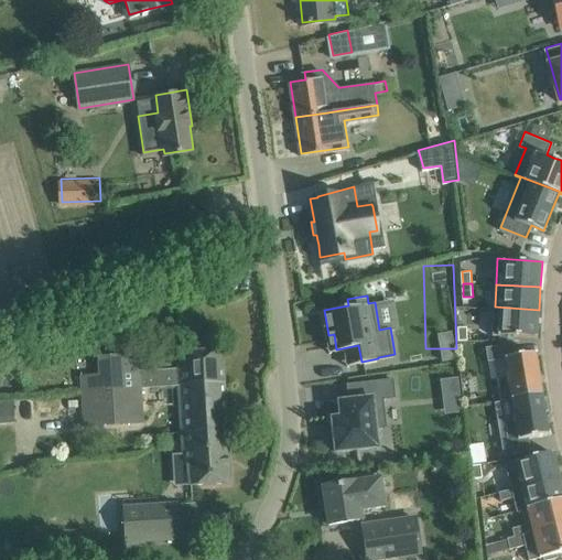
[(495,307),(493,333),(538,335),(539,310),(495,307)]
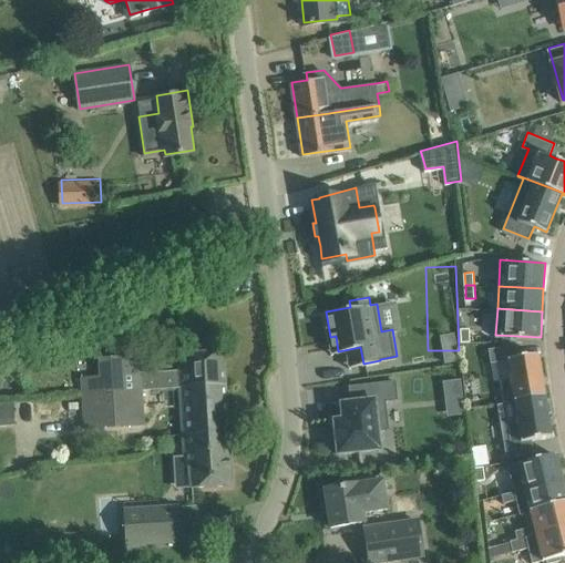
[(470,327),(461,327),(462,340),(471,340),(470,327)]
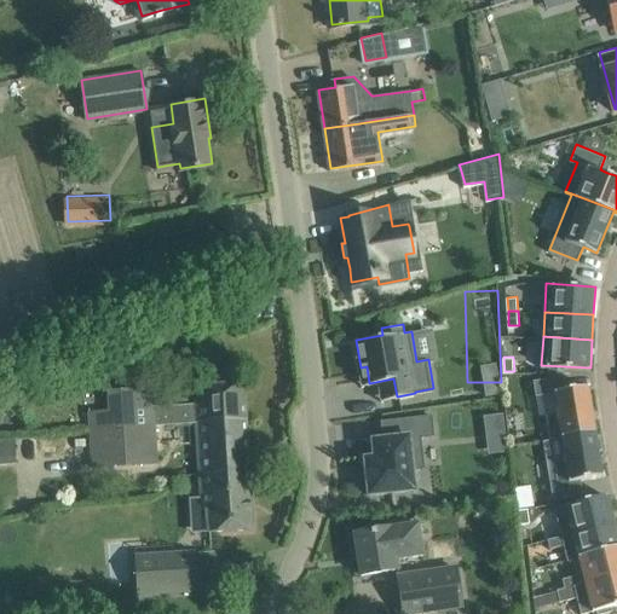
[(564,374),(534,378),(537,394),(555,391),(558,411),(547,412),(551,436),(595,429),(594,418),(593,410),(588,384),(566,388),(564,374)]
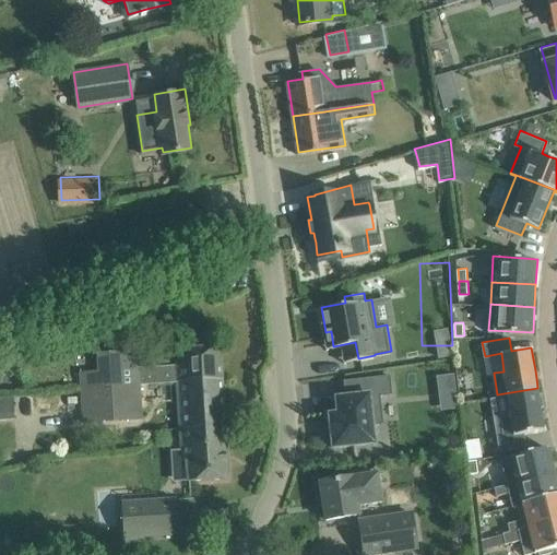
[(139,382),(178,380),(222,377),(221,344),(176,347),(178,367),(138,369),(137,349),(99,352),(101,369),(85,370),(86,386),(139,382)]
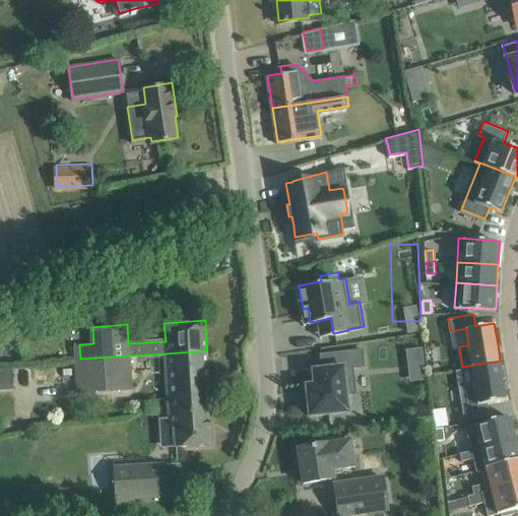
[(394,337),(405,415),(431,412),(419,333),(394,337)]
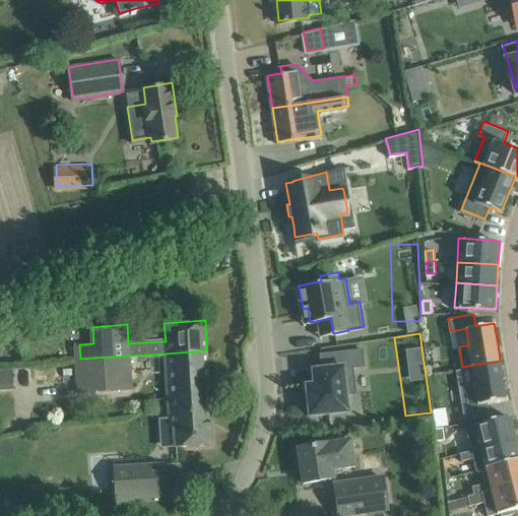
[(353,365),(365,364),(363,346),(320,351),(321,367),(313,368),(315,382),(307,383),(310,413),(348,409),(346,393),(357,391),(353,365)]
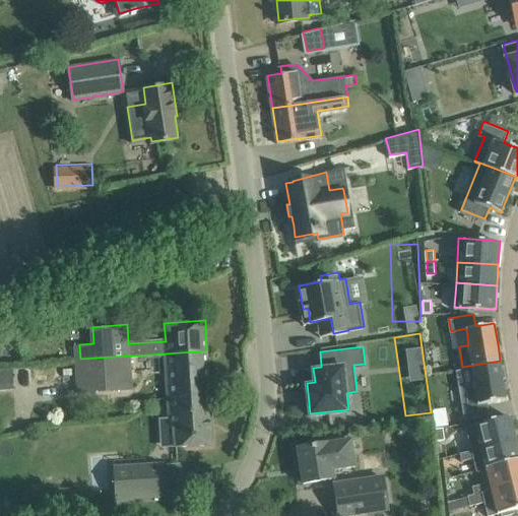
[(206,350),(166,353),(169,396),(209,393),(206,350)]
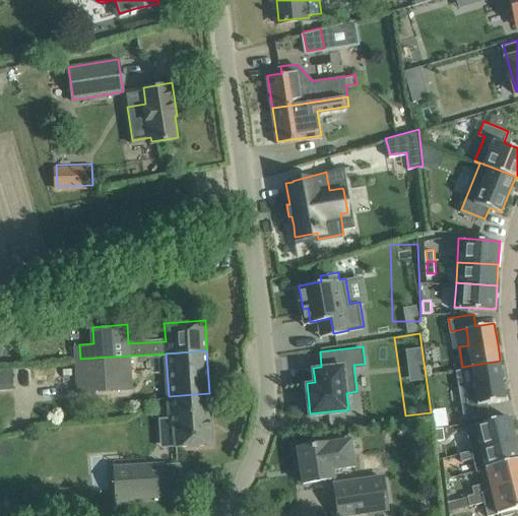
[(79,375),(80,388),(82,388),(82,390),(131,387),(129,356),(80,359),(81,375),(79,375)]
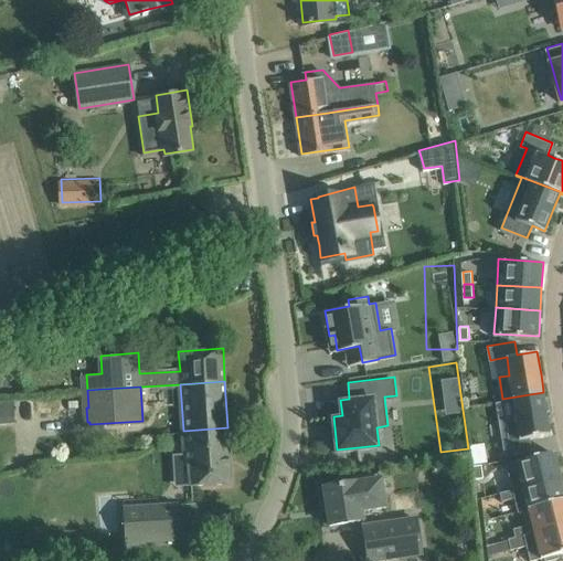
[(543,392),(502,399),(502,400),(513,399),(516,415),(506,416),(509,438),(502,440),(505,454),(532,450),(530,436),(550,434),(549,422),(548,415),(546,410),(550,409),(548,397),(544,397),(543,392)]
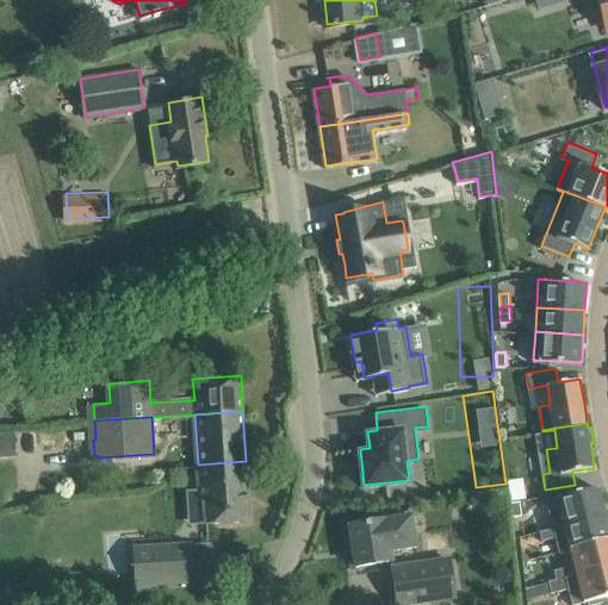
[(0,456),(16,456),(14,430),(0,429),(0,456)]
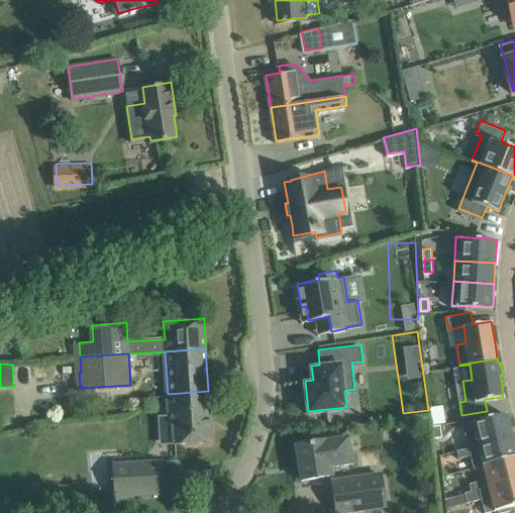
[(173,413),(175,442),(211,440),(208,391),(168,394),(169,413),(173,413)]
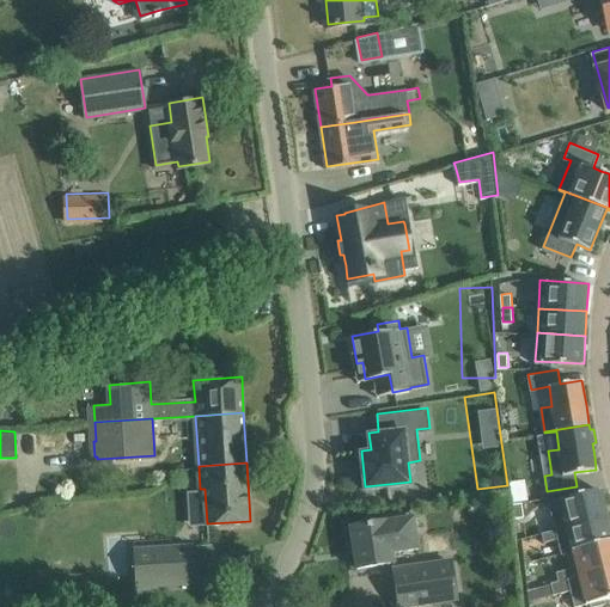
[(601,488),(549,501),(555,528),(608,515),(601,488)]
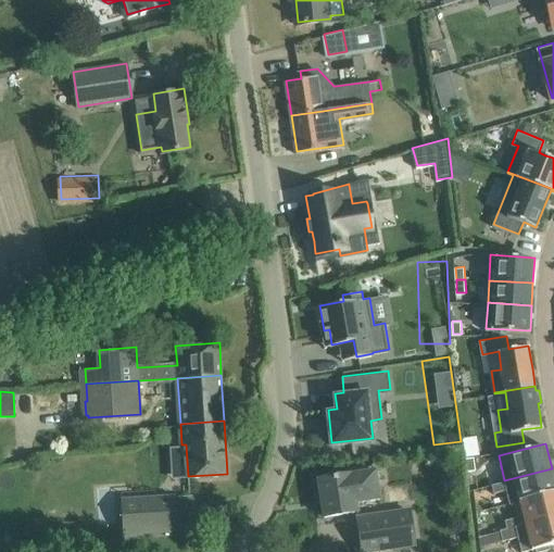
[(475,455),(466,456),(467,469),(476,468),(475,455)]
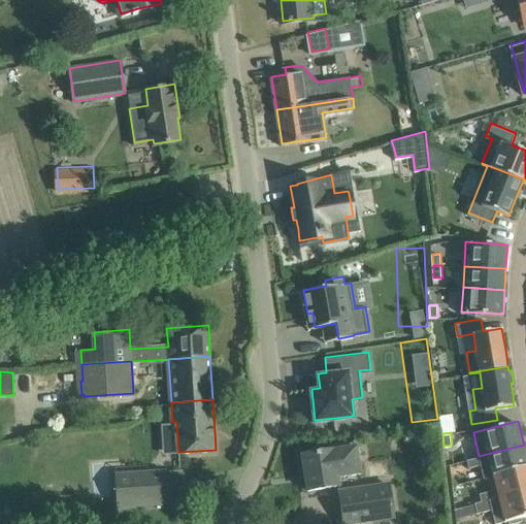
[(361,473),(356,439),(297,449),(301,472),(306,472),(308,489),(339,484),(338,478),(361,473)]
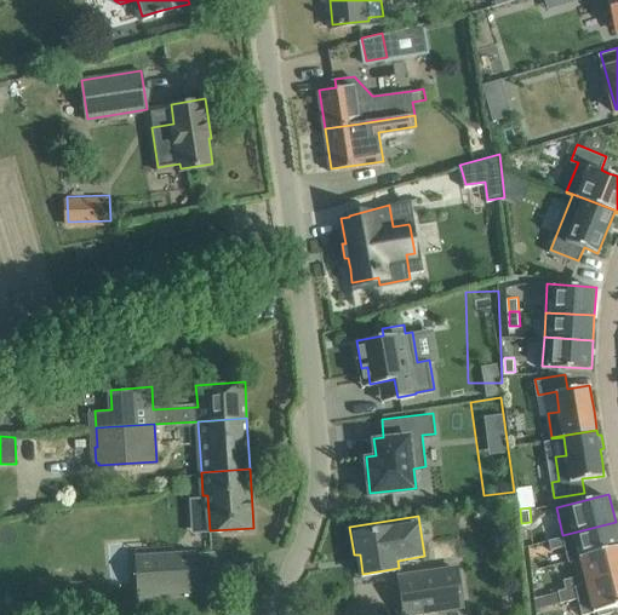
[(562,535),(549,539),(551,547),(565,545),(570,559),(617,546),(617,528),(616,522),(562,535)]
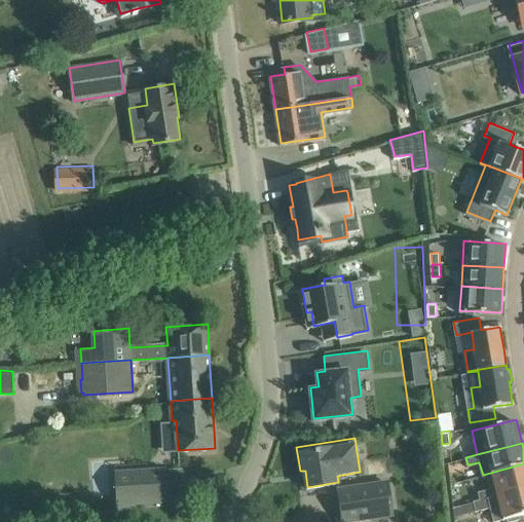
[(480,498),(474,499),(474,500),(523,488),(523,463),(483,475),(483,476),(487,474),(491,487),(479,490),(480,498)]
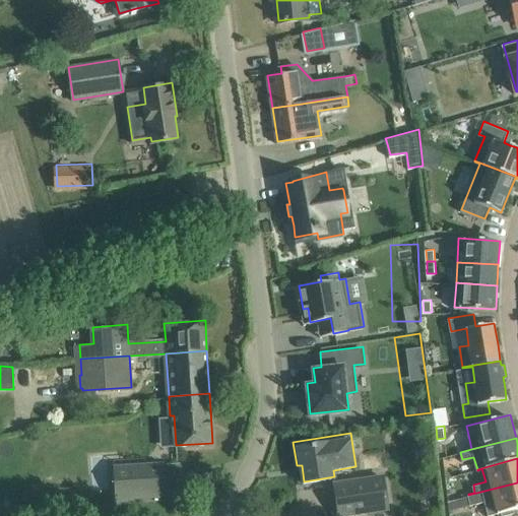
[(167,495),(165,462),(114,465),(116,498),(167,495)]
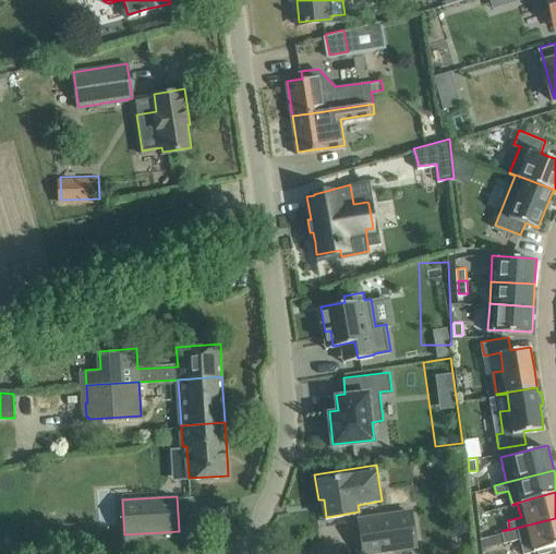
[(365,553),(417,544),(411,509),(360,518),(365,553)]
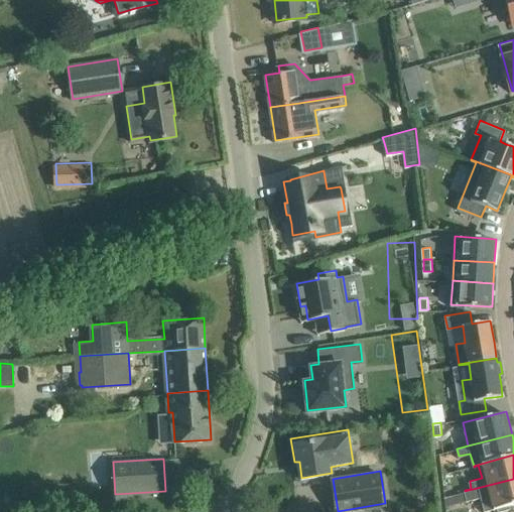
[(513,479),(465,491),(467,500),(481,497),(485,511),(498,507),(499,511),(510,508),(509,505),(513,503),(513,479)]
